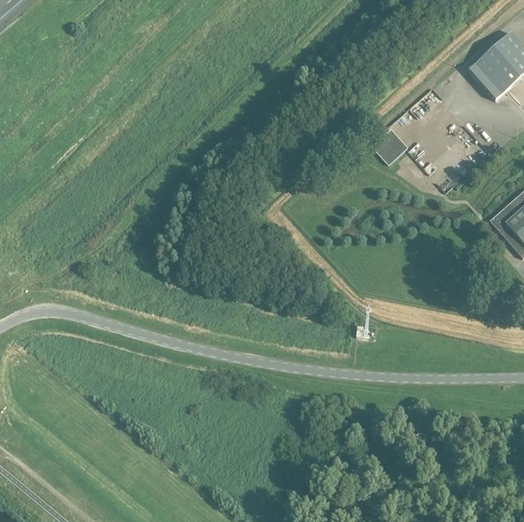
[(495,99),(523,73),(523,47),(510,32),(468,69),(495,99)]
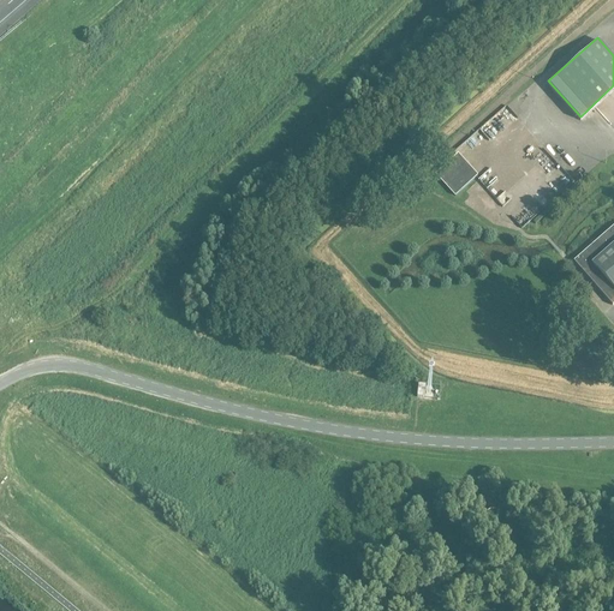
[(494,126),(484,131),(488,138),(498,132),(494,126)]
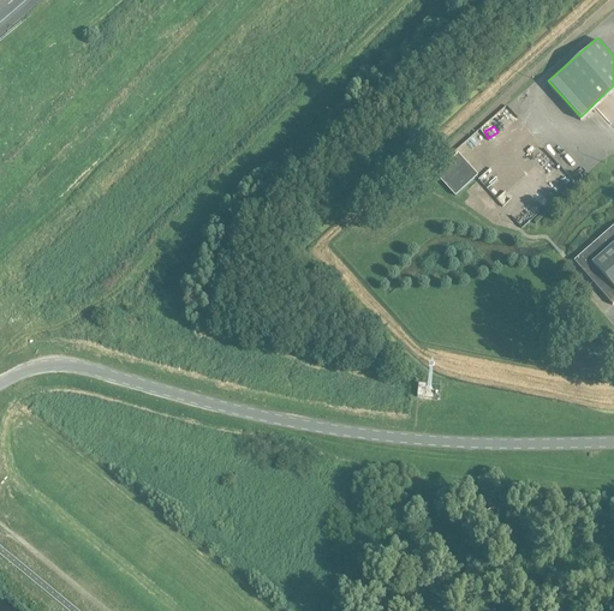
[(524,148),(531,154),(536,148),(530,142),(524,148)]
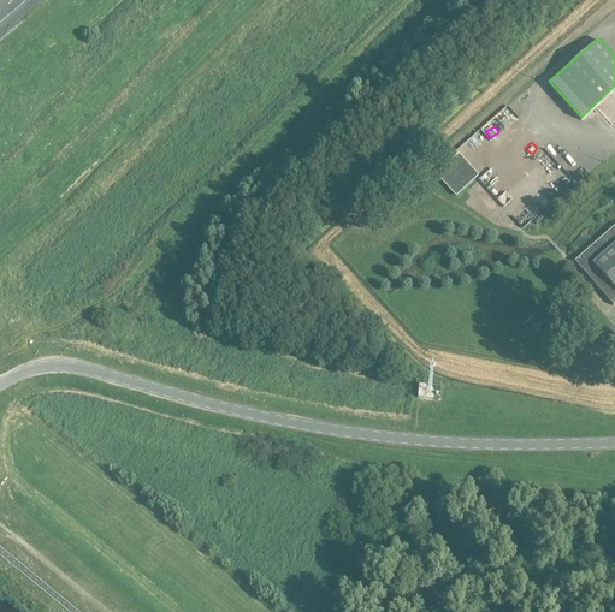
[(439,174),(461,155),(457,150),(435,170),(439,174)]
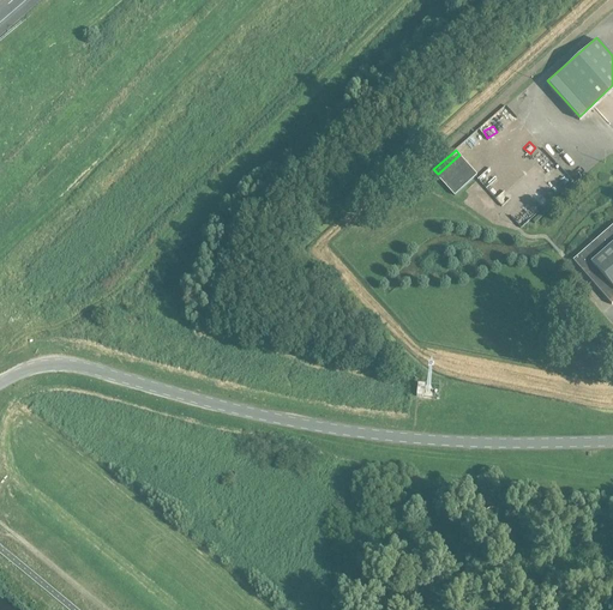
[(438,174),(442,179),(463,159),(460,155),(438,174)]
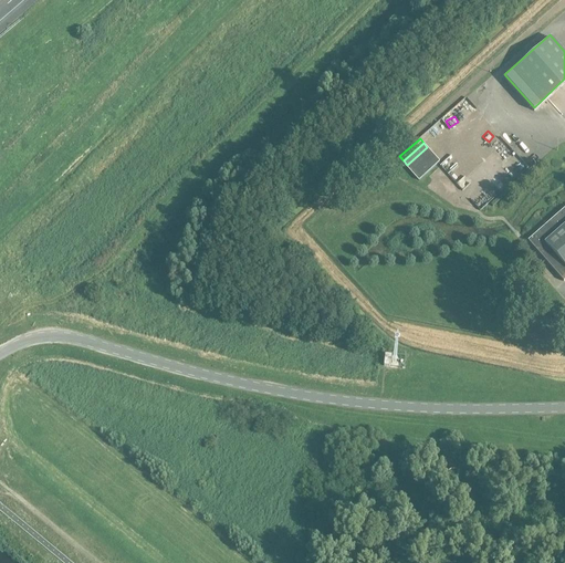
[(431,150),(427,147),(407,165),(410,168),(431,150)]
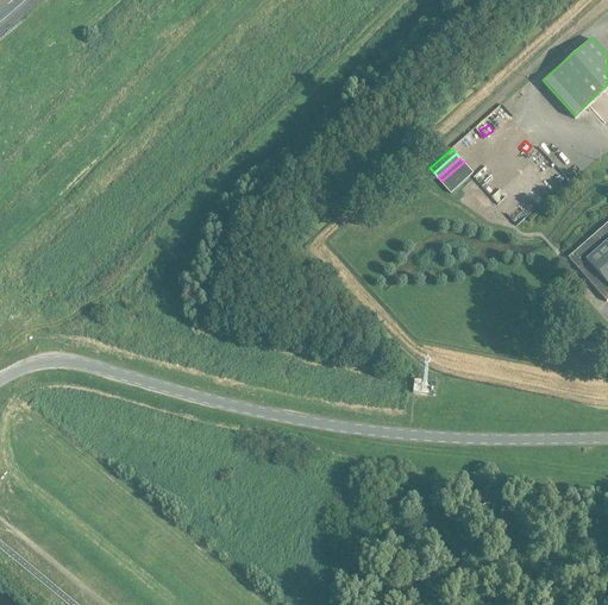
[(464,162),(442,181),(445,186),(468,166),(464,162)]
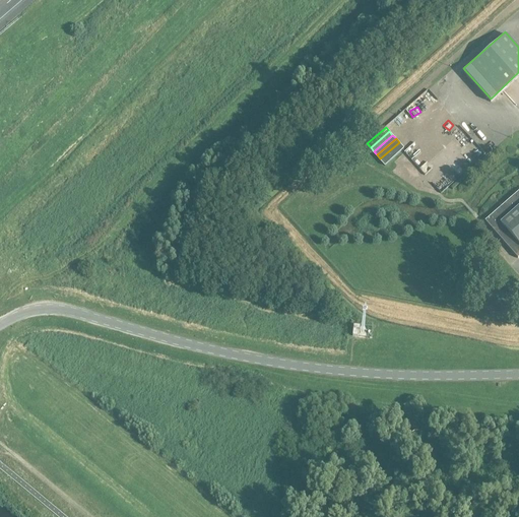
[(399,142),(380,158),(383,163),(402,145),(399,142)]
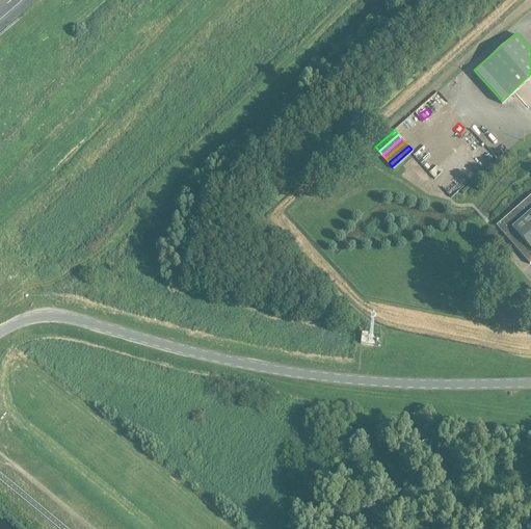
[(430,172),(434,177),(441,173),(436,167),(430,172)]
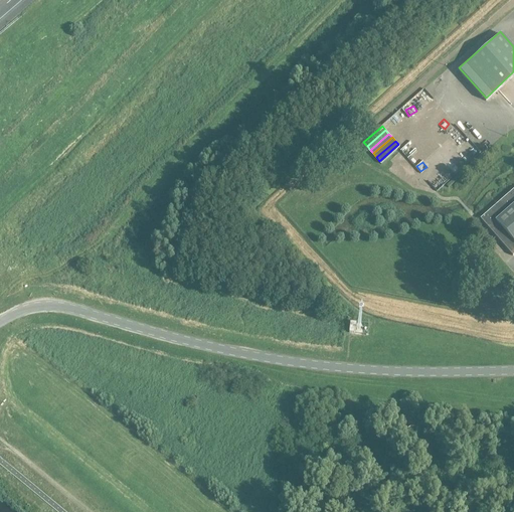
[(513,185),(479,216),(511,253),(513,250),(513,185)]
